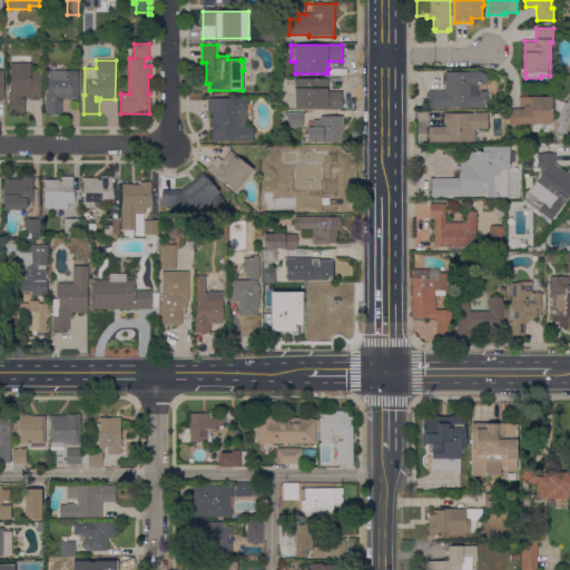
[(27,99),(27,97),(22,97),(22,99),(25,99),(25,112),(9,114),(9,94),(11,94),(10,70),(41,70),(41,99),(27,99)]
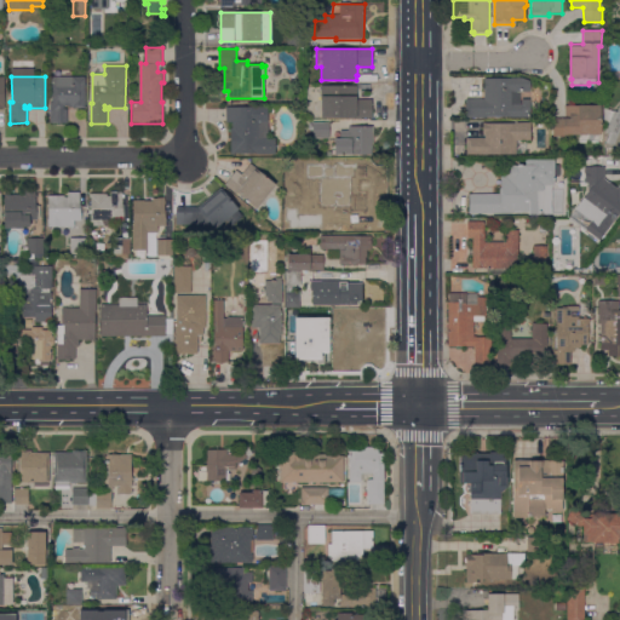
[(85,76),(86,108),(74,109),(74,108),(70,108),(70,105),(65,105),(65,109),(68,109),(69,122),(51,122),(51,103),(52,103),(51,78),(85,76)]
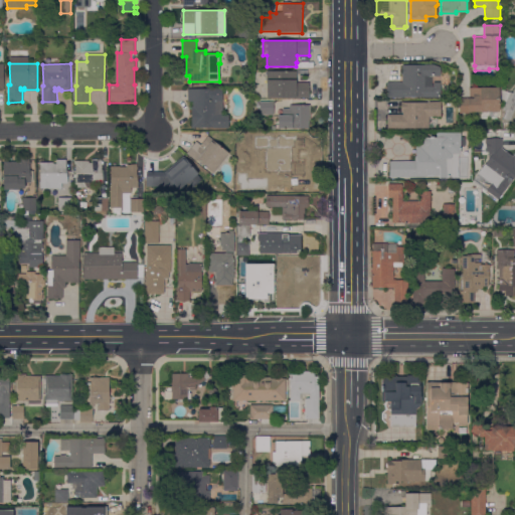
[(441,76),(432,76),(432,87),(434,87),(434,82),(441,82),(441,98),(387,98),(387,82),(402,82),(402,65),(433,64),(441,68),(441,76)]
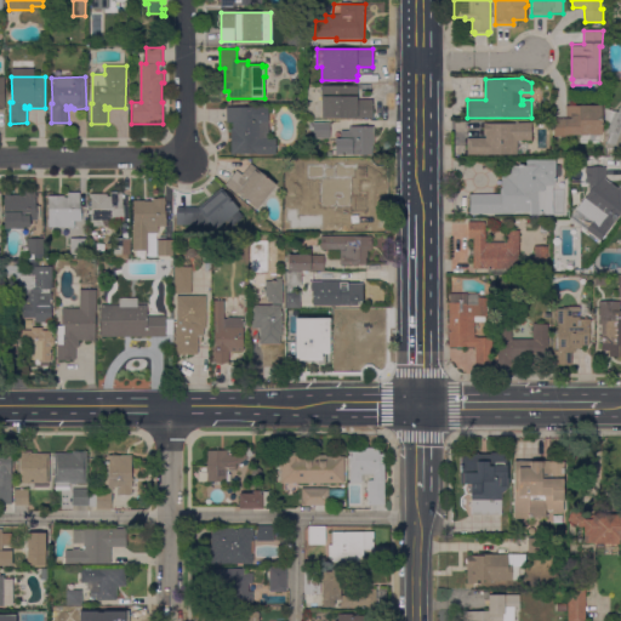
[(358,86),(358,100),(372,100),(374,118),(322,118),(322,86),(358,86)]
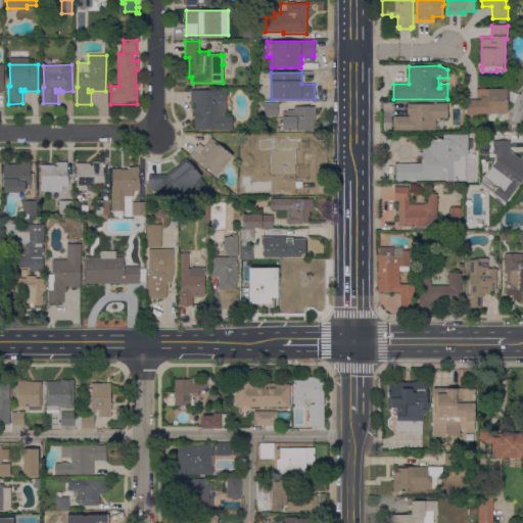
[(507,89),(507,113),(505,113),(505,121),(488,121),(488,113),(477,113),(477,115),(466,115),(466,100),(477,100),(477,90),(507,89)]
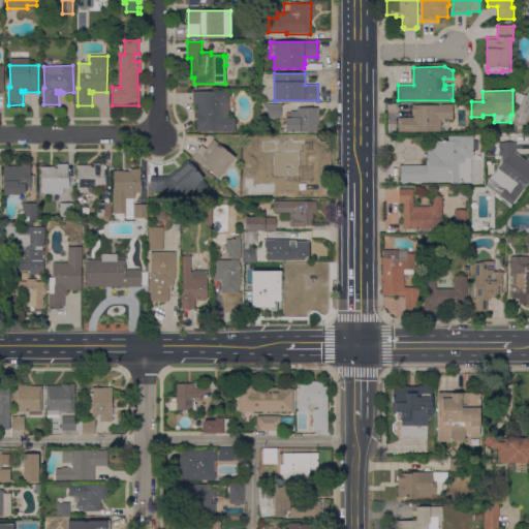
[(524,95),(525,95),(527,96),(528,90),(528,126),(517,122),(520,116),(518,115),(522,106),(515,103),(515,93),(517,92),(524,95)]
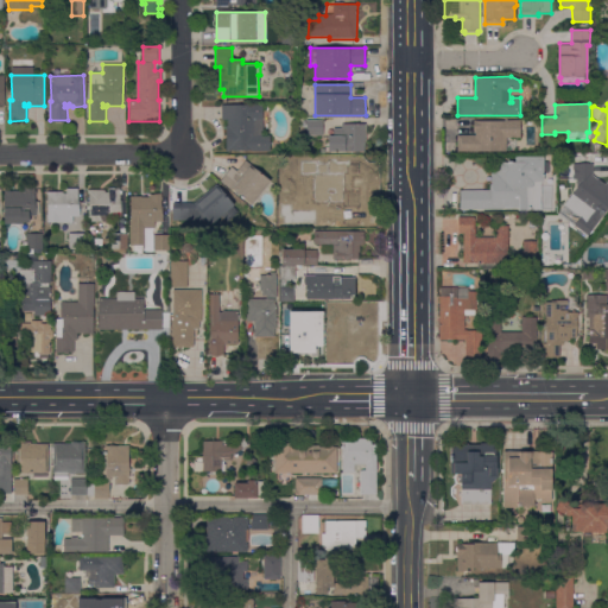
[(263,105),(263,135),(270,135),(270,151),(227,152),(226,125),(229,125),(229,120),(222,120),(222,106),(263,105)]
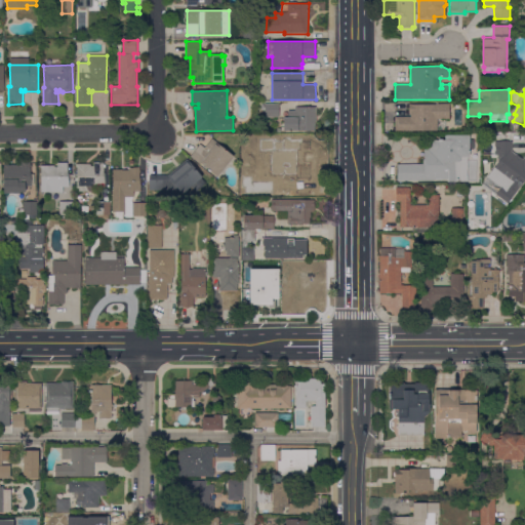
[(449,104),(449,119),(437,119),(437,131),(395,131),(395,117),(410,117),(410,114),(409,114),(409,104),(449,104)]
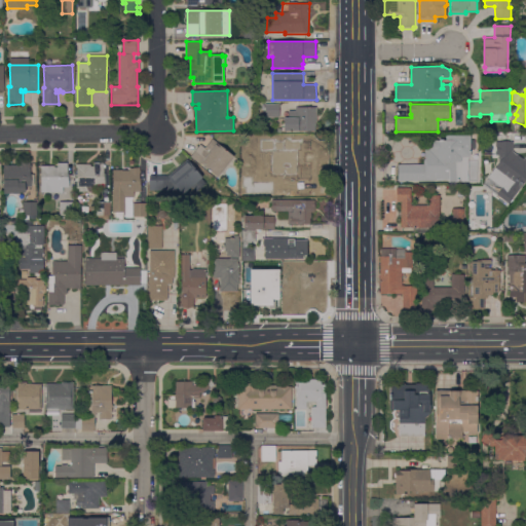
[(266,117),(266,113),(259,113),(259,105),(266,105),(279,105),(279,117),(266,117)]
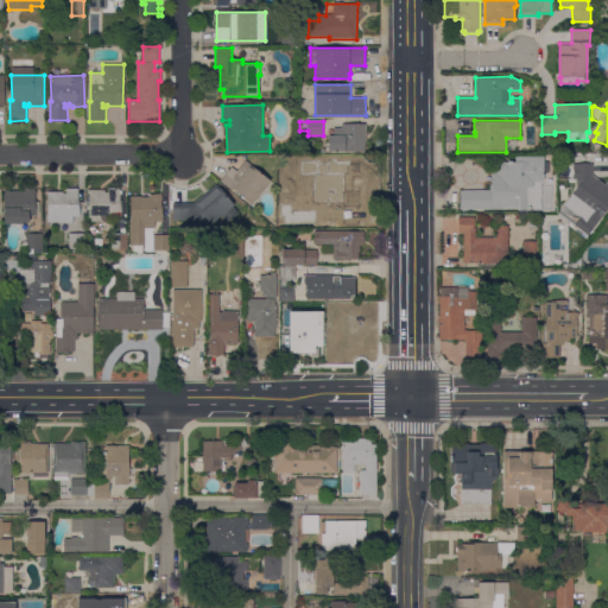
[(366,124),(366,140),(365,140),(365,152),(328,152),(328,137),(342,137),(342,124),(366,124)]
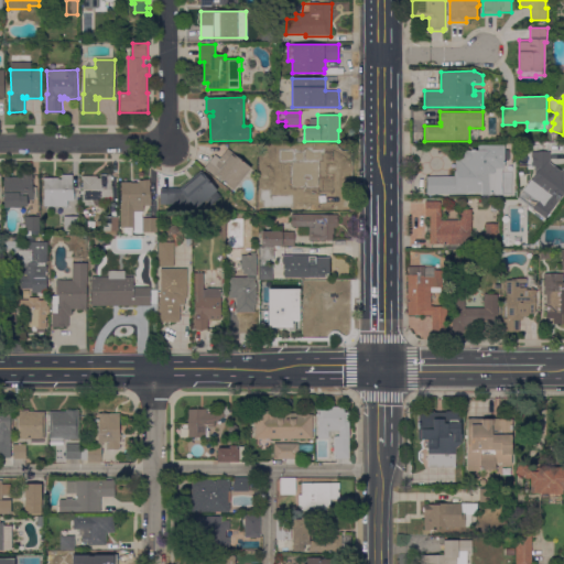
[(494,195),(481,195),(481,193),(467,193),(467,194),(426,194),(427,176),(455,176),(456,161),(459,161),(459,151),(478,151),(478,145),(505,145),(505,150),(509,150),(509,161),(505,161),(505,170),(503,170),(503,172),(495,172),(494,188),(494,195)]
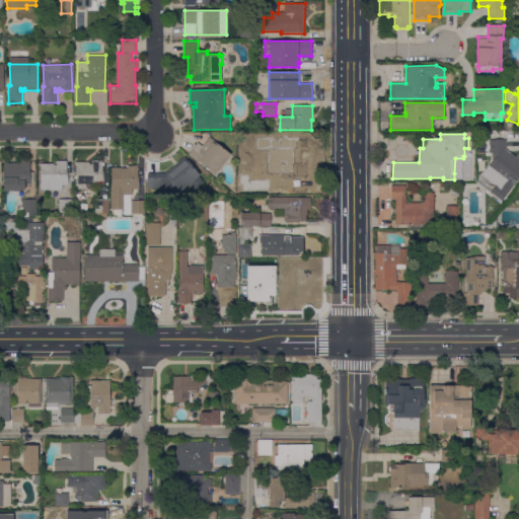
[(490,154),(490,140),(491,140),(491,136),(498,136),(498,140),(506,140),(506,153),(515,159),(516,158),(518,160),(518,178),(507,196),(480,176),(498,153),(496,153),(490,154)]
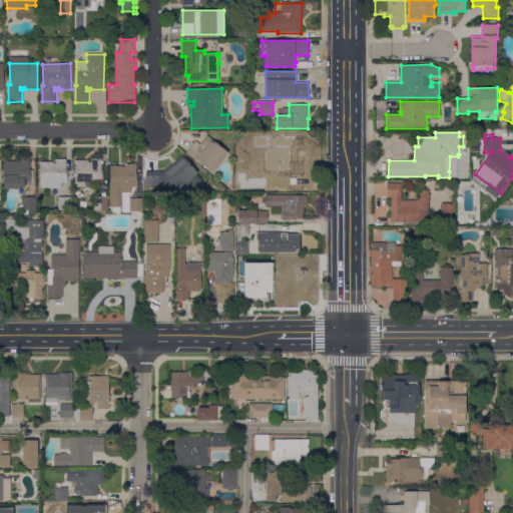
[(186,152),(195,141),(200,145),(206,136),(227,153),(212,173),(186,152)]
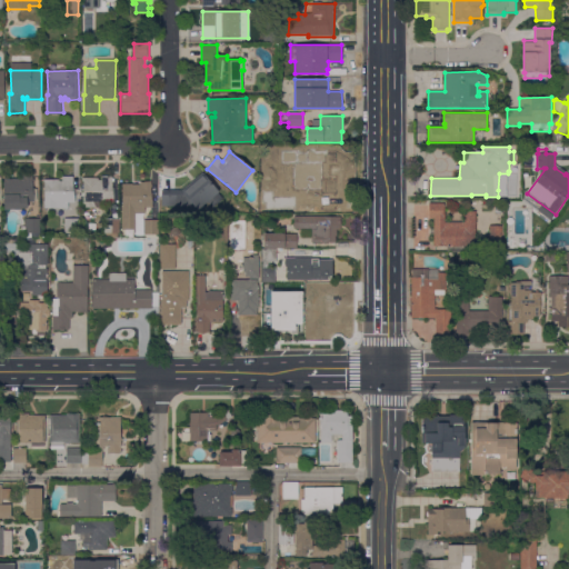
[(341,200),(323,200),(323,183),(321,183),(321,176),(320,176),(320,171),(321,171),(321,155),(337,155),(337,163),(341,163),(341,200)]
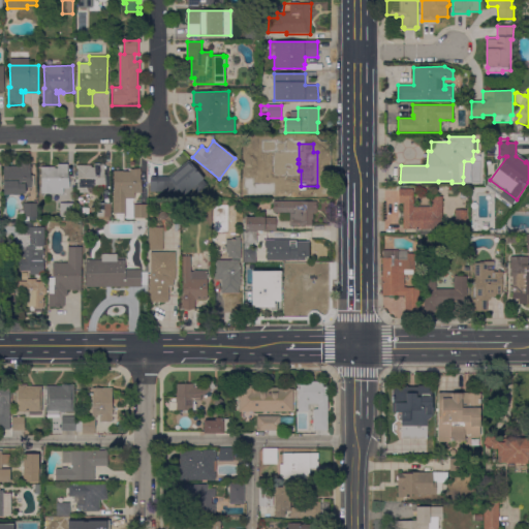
[(188,161),(206,182),(195,190),(193,187),(183,196),(174,185),(164,185),(164,192),(150,192),(150,177),(169,177),(188,161)]
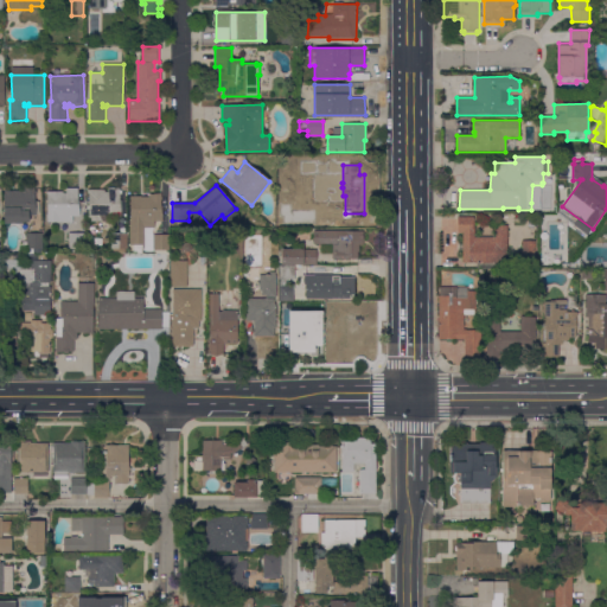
[(24,190),(24,186),(27,186),(27,189),(33,189),(33,187),(34,187),(34,200),(37,200),(37,215),(30,215),(30,222),(23,223),(23,224),(5,224),(5,190),(24,190)]
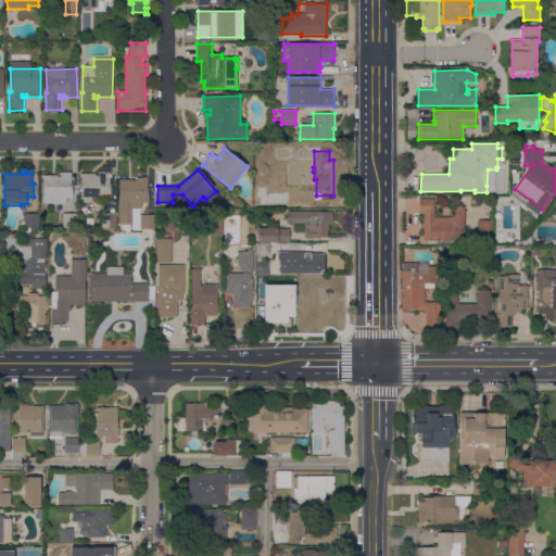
[(110,172),(110,175),(112,175),(112,177),(110,177),(110,184),(112,184),(111,198),(100,198),(100,201),(99,201),(99,203),(84,203),(84,200),(81,200),(81,178),(80,178),(80,174),(99,174),(100,172),(110,172)]
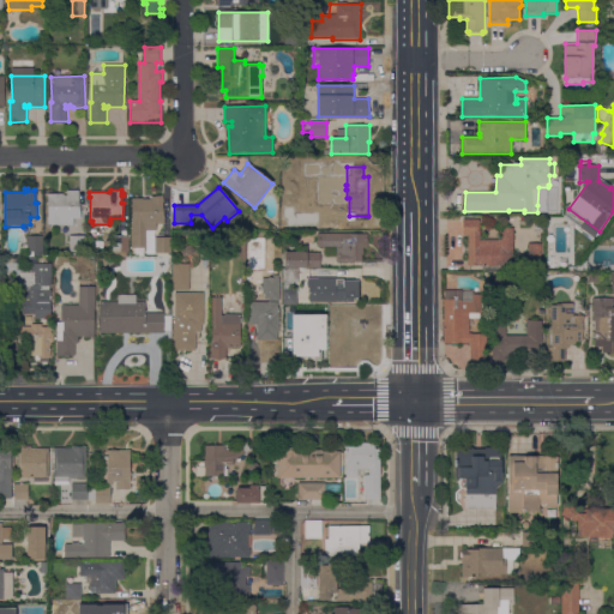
[(48,224),(48,193),(64,194),(64,196),(67,196),(67,191),(79,191),(79,203),(80,203),(80,218),(74,218),(74,224),(48,224)]
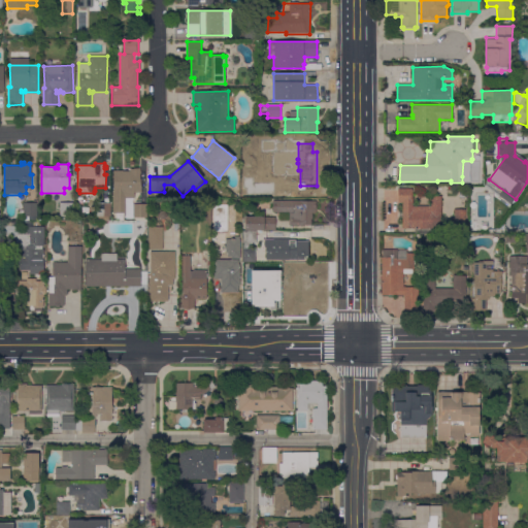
[(123,170),(123,171),(130,171),(130,169),(134,169),(134,168),(140,168),(140,171),(141,171),(141,174),(140,174),(140,179),(141,179),(141,187),(143,187),(143,190),(141,190),(141,192),(139,192),(139,194),(136,194),(136,193),(134,193),(134,198),(130,198),(130,199),(126,199),(126,213),(113,213),(113,170),(123,170)]
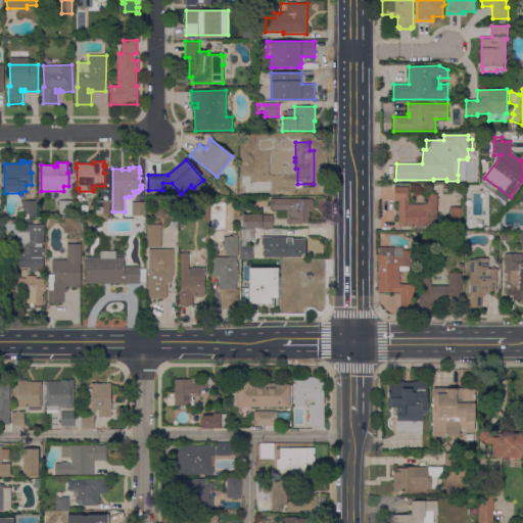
[(281,185),(280,197),(240,196),(240,182),(246,182),(246,184),(281,185)]
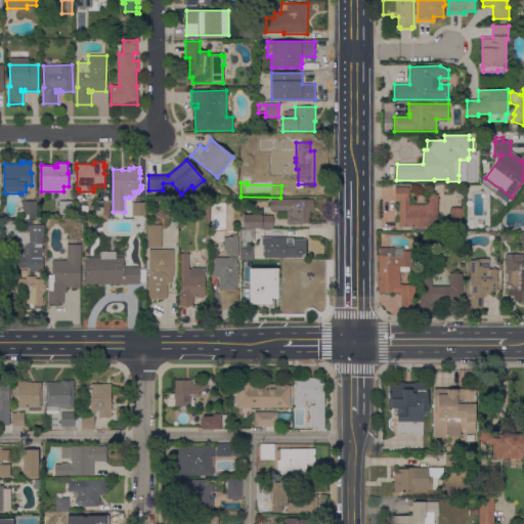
[(428,206),(428,195),(438,195),(438,232),(411,232),(411,227),(399,227),(399,201),(395,201),(395,187),(409,187),(409,206),(428,206)]
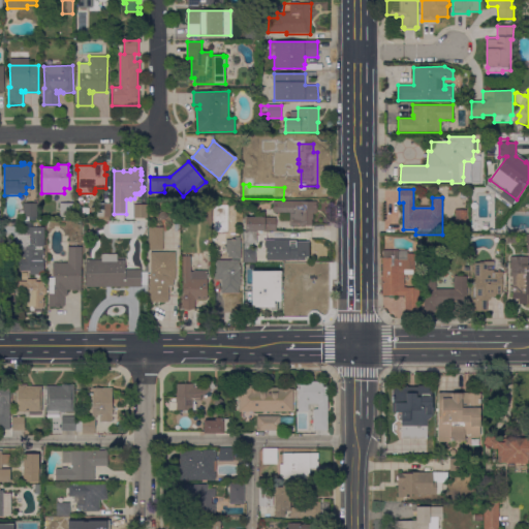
[(317,201),(316,213),(313,213),(313,219),(312,219),(312,225),(289,225),(290,213),(274,213),(274,200),(317,201)]
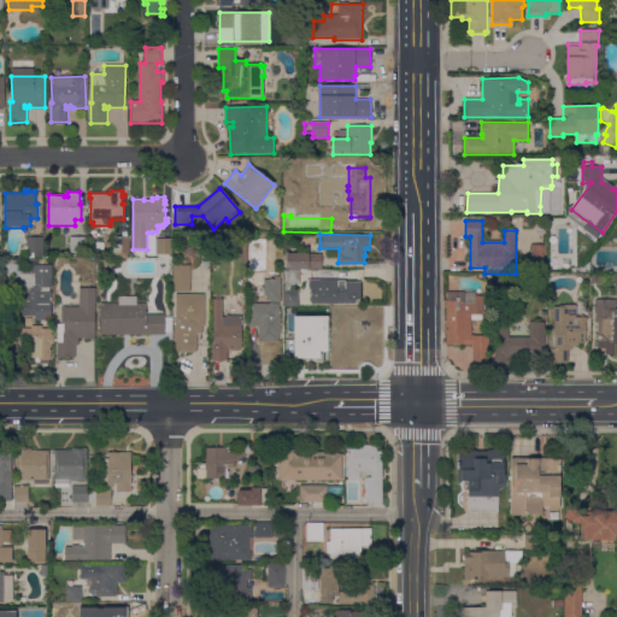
[(70,238),(74,238),(74,235),(76,235),(76,238),(87,238),(86,253),(70,253),(70,238)]
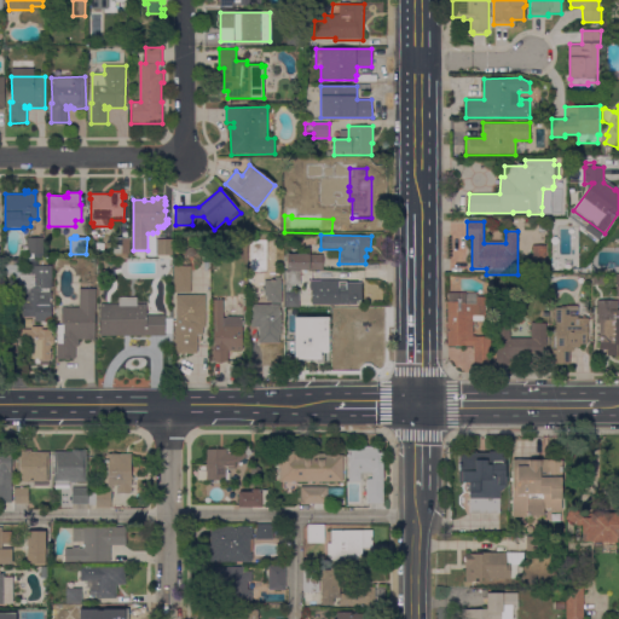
[(44,238),(44,258),(28,258),(28,253),(21,253),(21,247),(28,247),(28,238),(44,238)]
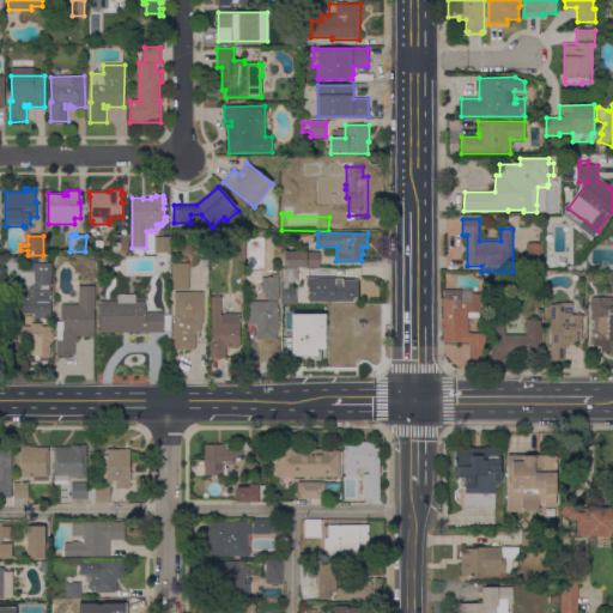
[(113,236),(128,236),(128,252),(113,252),(113,236)]
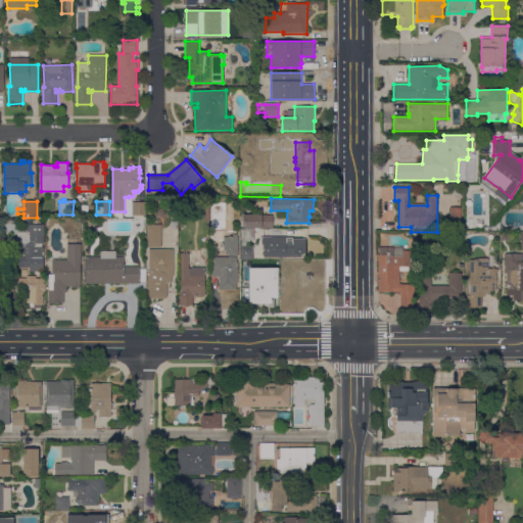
[(145,202),(145,216),(132,216),(132,202),(145,202)]
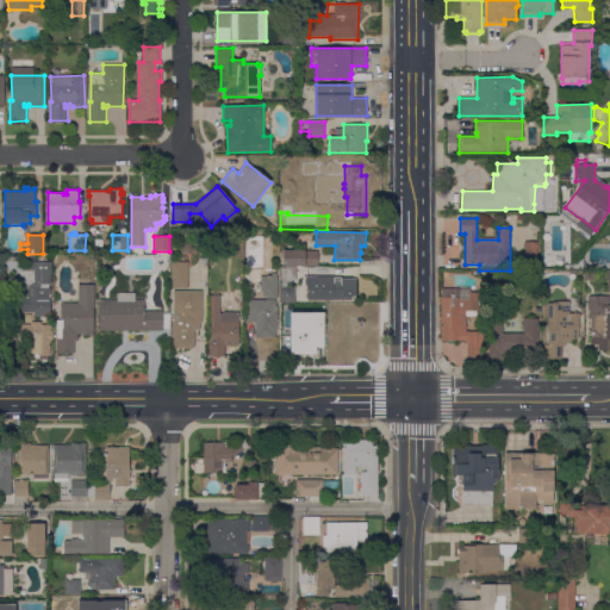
[(539,269),(523,269),(523,251),(524,251),(524,242),(537,242),(537,251),(539,269)]
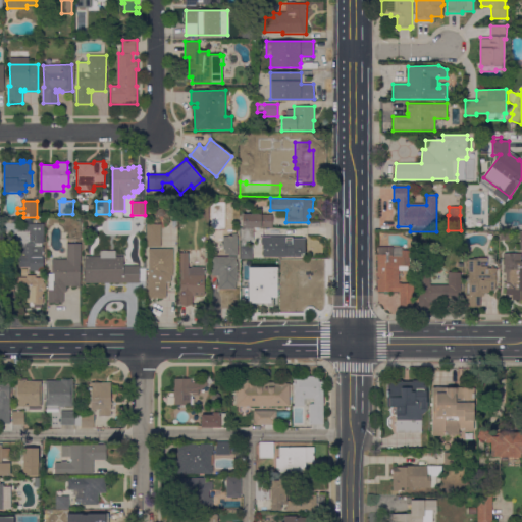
[(165,214),(162,217),(159,217),(157,214),(157,211),(159,209),(163,209),(165,211),(165,214)]
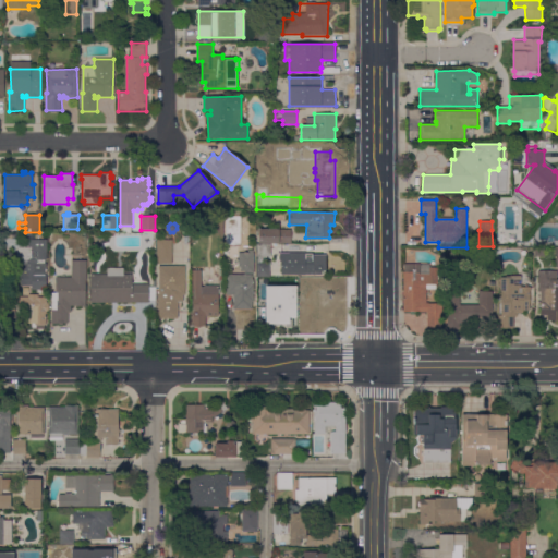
[(258,244),(258,229),(291,229),(291,243),(279,243),(279,244),(271,244),(258,244)]
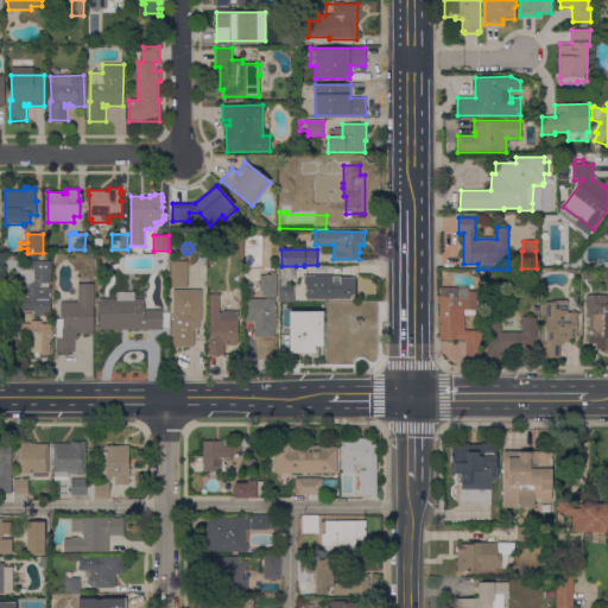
[(51,287),(46,287),(46,295),(51,295),(51,316),(35,316),(35,311),(21,311),(21,298),(27,298),(27,287),(21,287),(21,283),(19,283),(19,276),(5,276),(5,255),(16,255),(16,257),(20,257),(20,266),(21,266),(21,267),(29,267),(29,261),(31,261),(31,255),(43,255),(43,261),(51,261),(51,287)]
